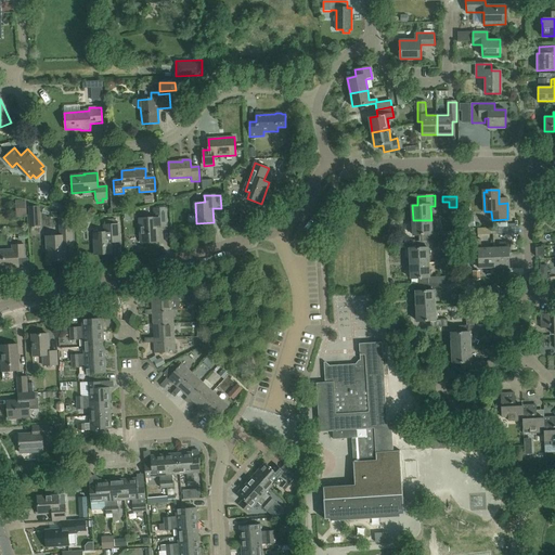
[(15,209),(26,209),(26,201),(23,201),(22,199),(15,201),(15,209)]
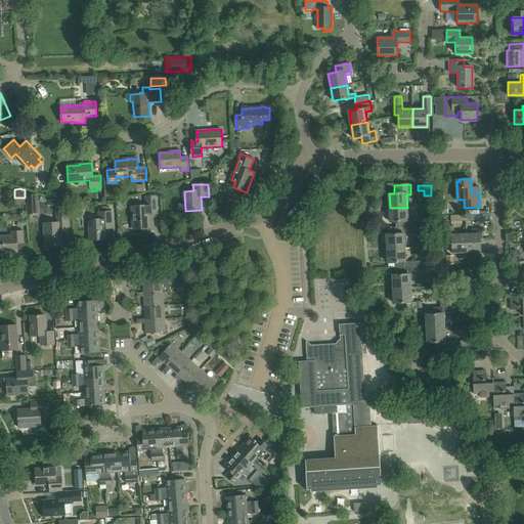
[(145,198),(145,206),(132,207),(133,229),(150,228),(149,214),(158,214),(157,197),(145,198)]
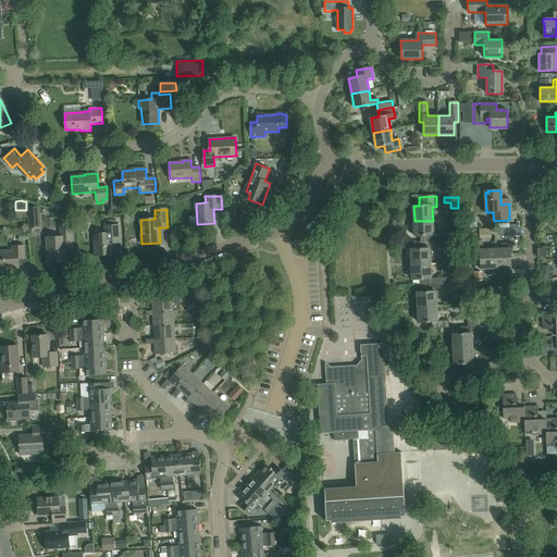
[(429,243),(446,242),(445,235),(433,235),(433,221),(415,221),(415,236),(429,236),(429,243)]
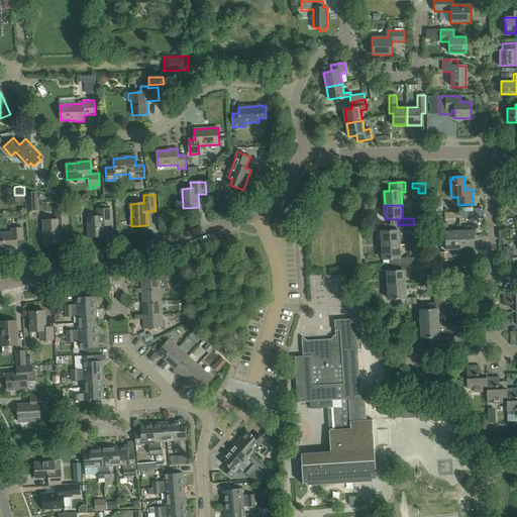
[(88,237),(104,236),(103,222),(111,222),(110,209),(97,210),(97,216),(87,217),(88,237)]
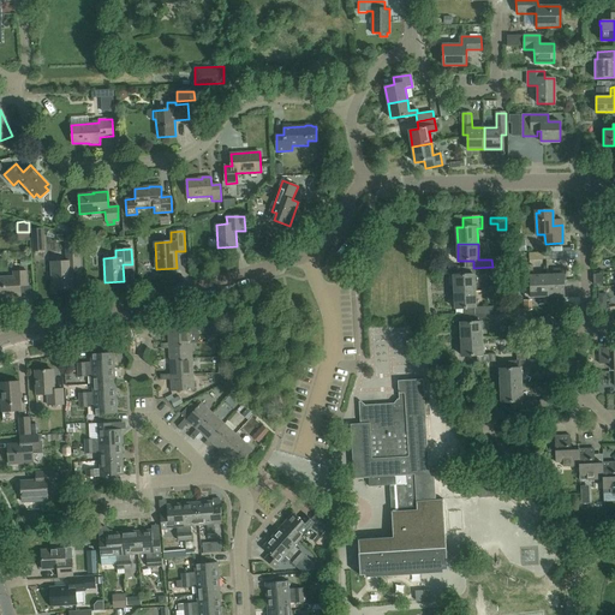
[(79,252),(66,252),(67,261),(51,262),(53,290),(72,288),(72,272),(81,272),(79,252)]
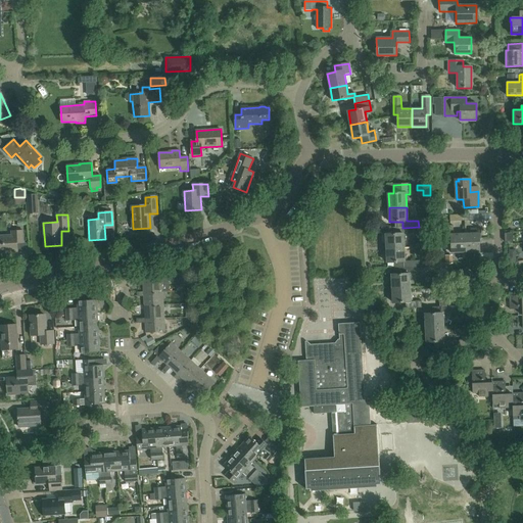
[(466,252),(465,234),(454,234),(453,225),(444,226),(444,240),(450,240),(452,253),(466,252)]
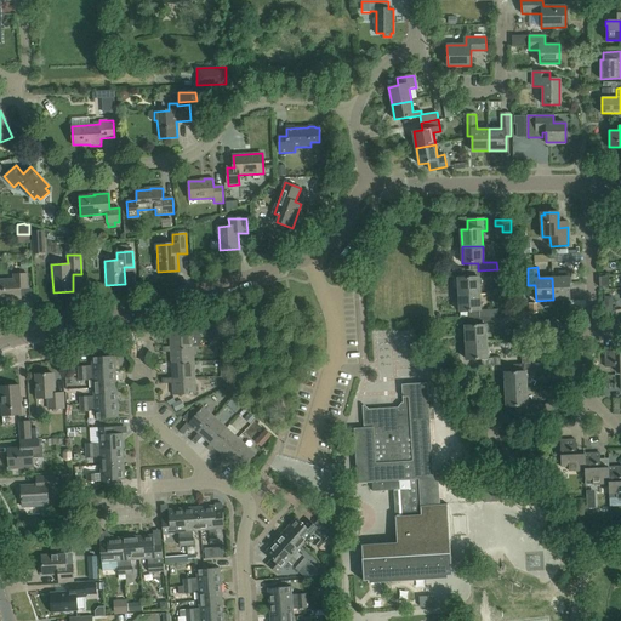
[(460,295),(480,294),(479,278),(497,277),(497,269),(478,271),(478,278),(459,278),(460,295)]
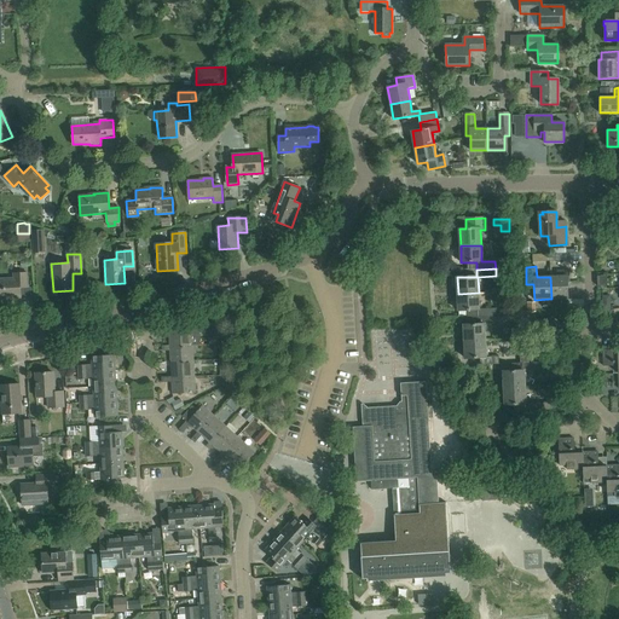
[(550,277),(551,299),(568,298),(567,282),(570,282),(568,271),(557,271),(557,276),(550,277)]
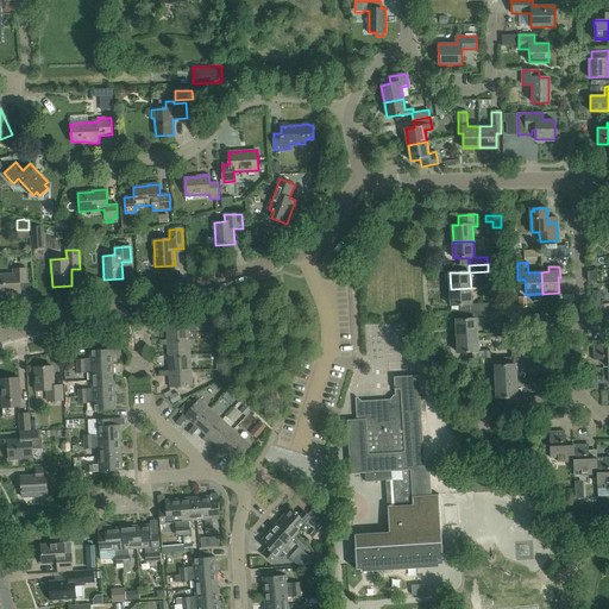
[(26,268),(13,269),(13,274),(0,274),(0,293),(10,293),(10,294),(20,294),(19,283),(27,282),(26,268)]
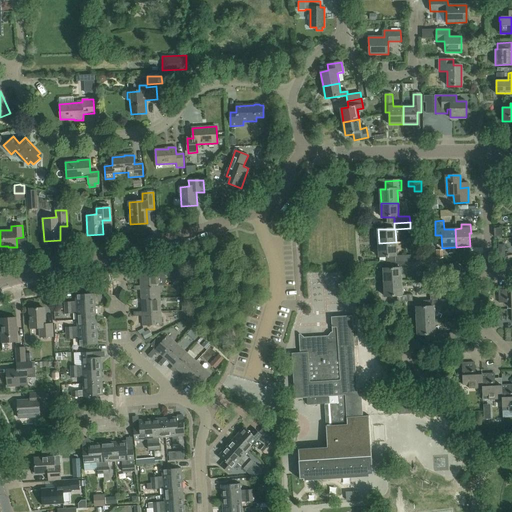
[(494,228),(494,236),(502,236),(502,228),(494,228)]
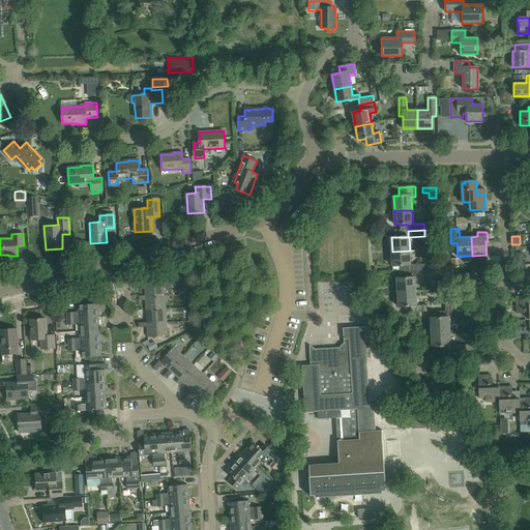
[(410,272),(425,271),(425,264),(411,265),(410,251),(392,252),(392,266),(410,266),(410,272)]
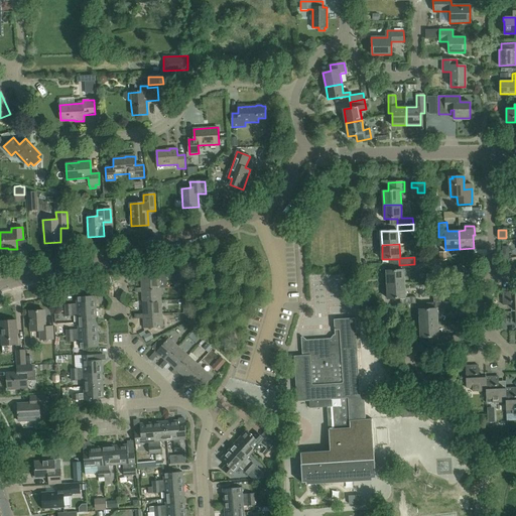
[(388,285),(404,284),(404,270),(415,270),(414,264),(399,265),(399,270),(387,271),(388,285)]
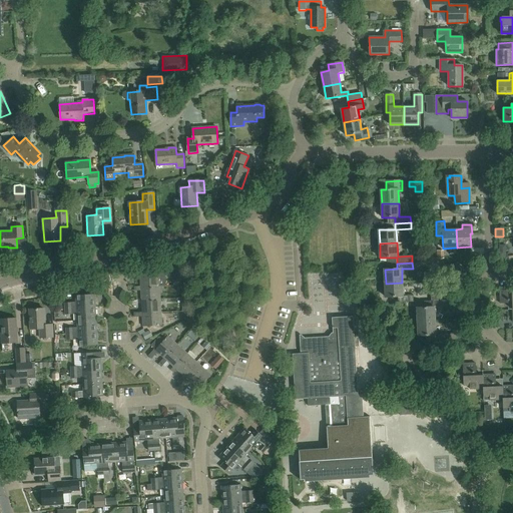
[(159,273),(159,274),(141,275),(141,273),(136,274),(136,278),(141,278),(141,286),(141,288),(158,287),(160,287),(160,279),(166,279),(165,273),(159,273)]
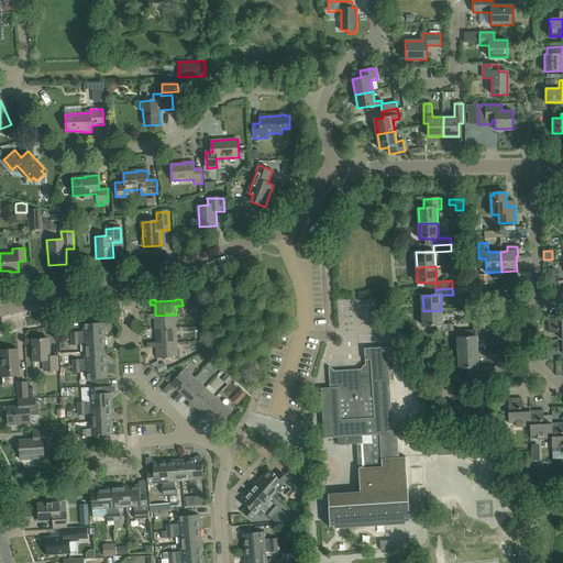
[(441,310),(423,311),(423,327),(437,326),(437,332),(454,331),(454,324),(442,324),(441,310)]
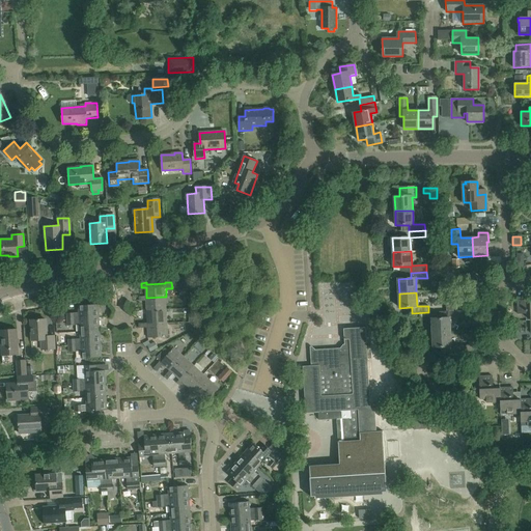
[(164,310),(167,310),(166,297),(164,297),(146,298),(146,296),(139,297),(139,301),(146,300),(147,309),(147,311),(164,310)]
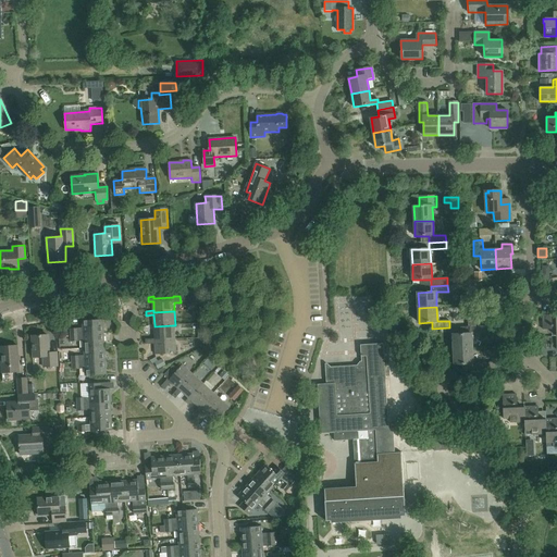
[(556,336),(556,335),(556,314),(543,316),(543,330),(556,329),(556,336)]
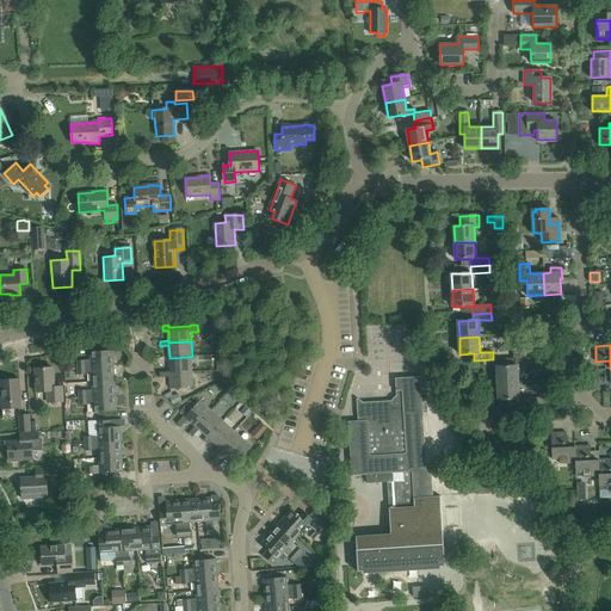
[(78,368),(115,366),(113,351),(91,352),(91,359),(78,360),(78,368)]
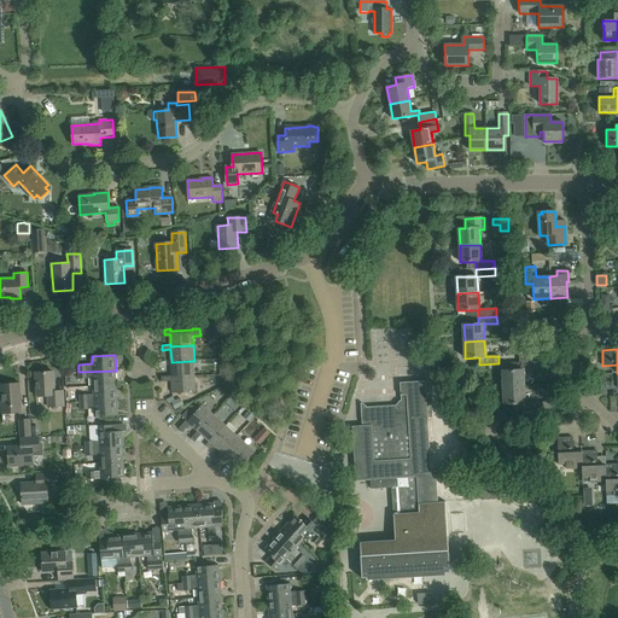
[(192,378),(194,377),(194,361),(191,361),(172,362),(172,360),(165,360),(165,366),(172,366),(172,375),(172,378),(192,377),(192,378)]
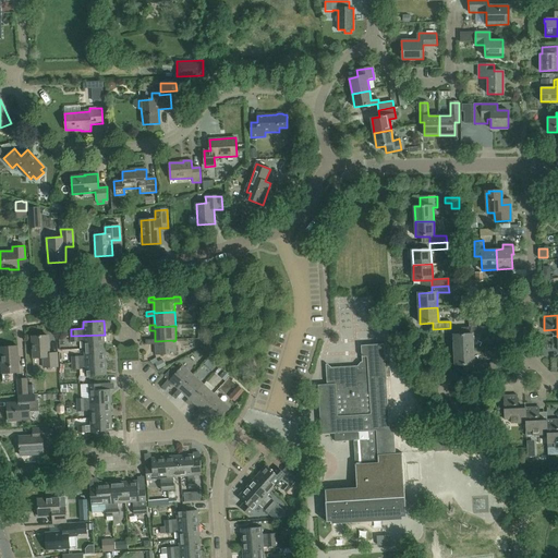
[(462,328),(462,335),(453,335),(455,350),(473,349),(472,335),(486,334),(486,327),(462,328)]
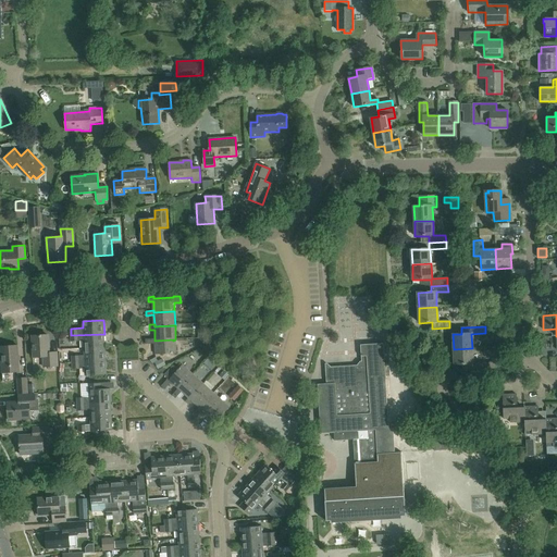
[(50,335),(51,345),(60,345),(60,334),(50,335)]
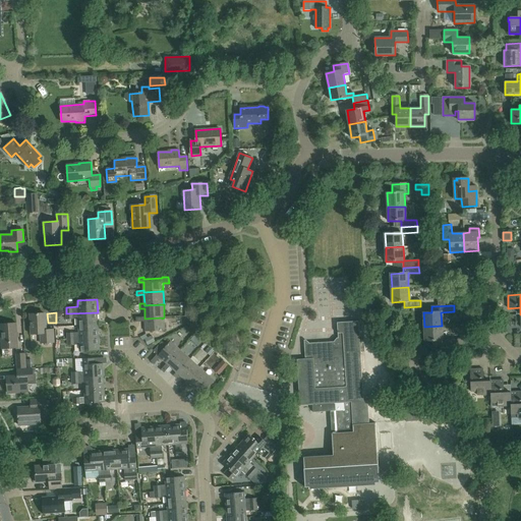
[(98,312),(66,313),(66,320),(78,319),(78,326),(98,325),(98,312)]
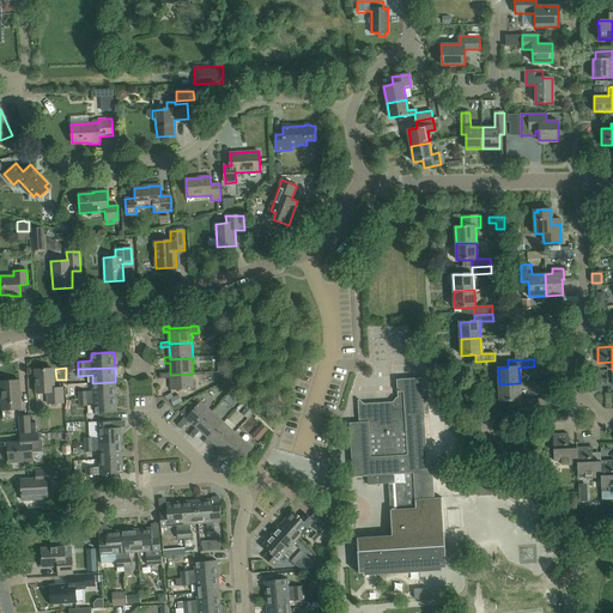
[(62,404),(61,388),(54,388),(53,370),(46,370),(46,369),(36,370),(37,380),(36,380),(36,394),(47,394),(48,405),(62,404)]
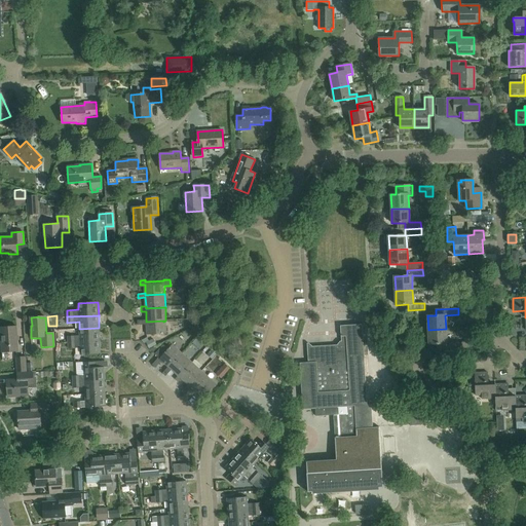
[(146,322),(146,320),(142,321),(142,325),(146,325),(147,335),(166,334),(165,321),(163,322),(163,321),(146,322)]
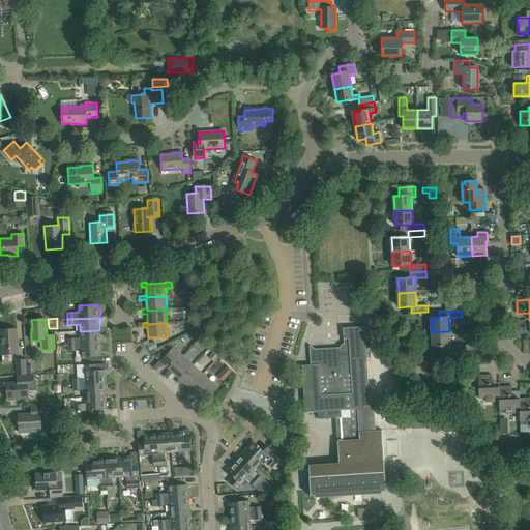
[(342,417),(343,440),(337,440),(339,463),(308,465),(311,496),(386,491),(382,430),(376,431),(375,407),(370,408),(367,359),(371,359),(370,346),(366,346),(365,326),(344,328),(345,347),(311,349),(311,346),(310,346),(311,365),(302,365),(305,412),(318,412),(318,419),(342,417)]
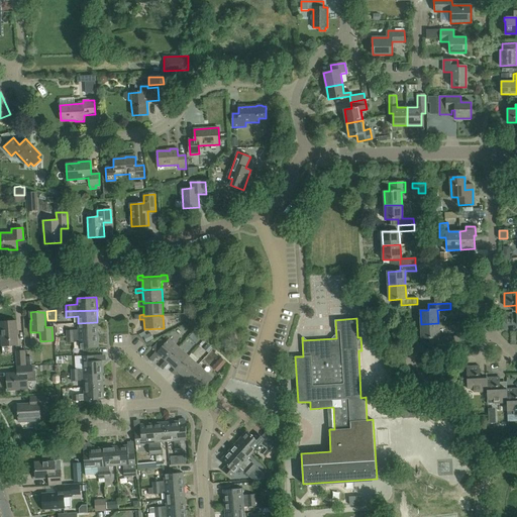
[(18,345),(16,321),(0,322),(2,346),(18,345)]
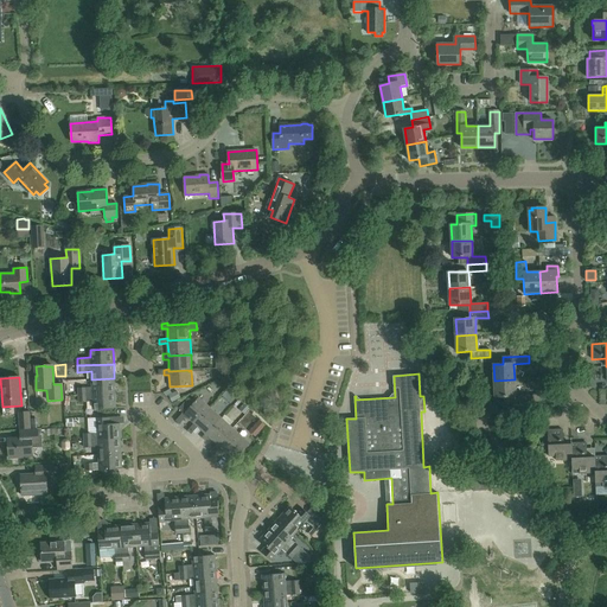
[(114,378),(91,379),(93,387),(78,388),(78,395),(115,393),(114,378)]
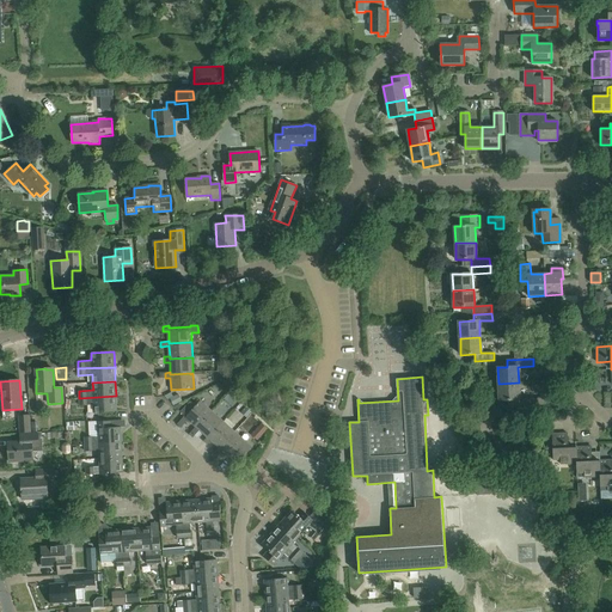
[(519,383),(499,384),(500,401),(516,401),(516,408),(534,407),(534,405),(534,399),(519,399),(519,383)]
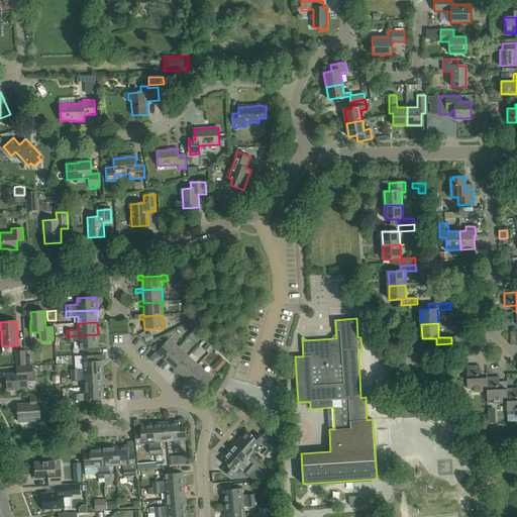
[(98,334),(67,336),(68,342),(79,342),(79,348),(99,347),(98,334)]
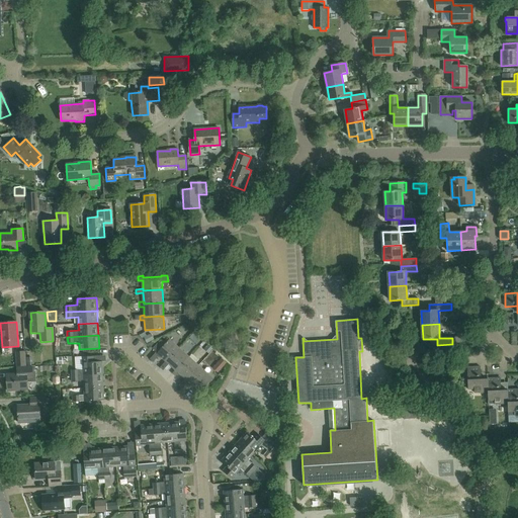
[(189,337),(182,346),(203,364),(210,355),(189,337)]
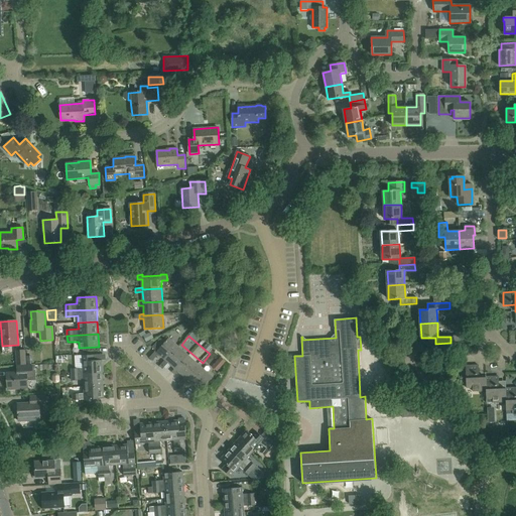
[(152,347),(155,351),(152,355),(149,358),(153,361),(155,358),(158,354),(164,360),(165,361),(177,348),(177,349),(178,347),(168,338),(165,343),(160,338),(152,347)]
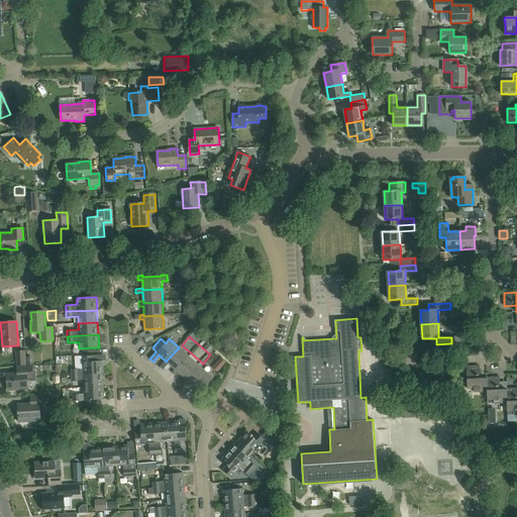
[(160,367),(163,370),(168,364),(175,369),(176,370),(187,357),(188,357),(189,356),(179,347),(178,349),(178,348),(166,362),(165,360),(160,367)]
